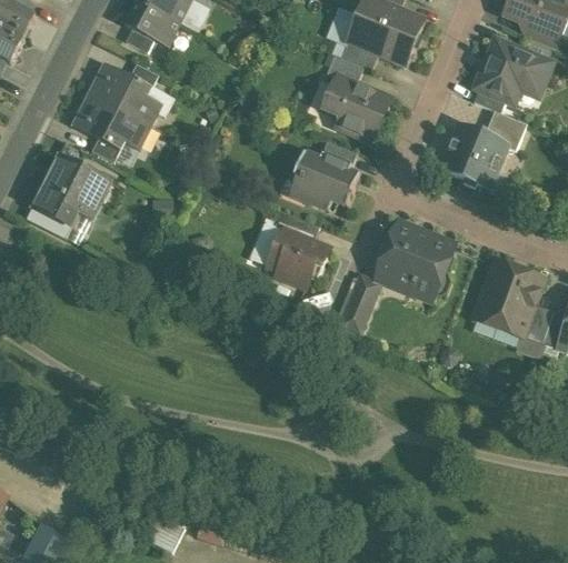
[(0,0),(0,27),(22,38),(35,13),(22,8),(7,0),(0,0)]
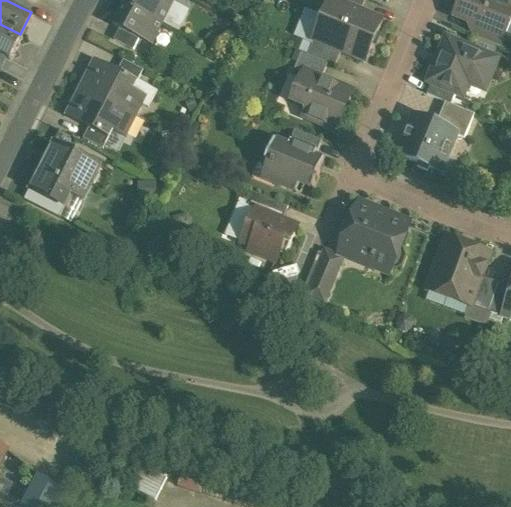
[(162,20),(123,0),(112,23),(117,26),(137,36),(151,43),(162,20)]
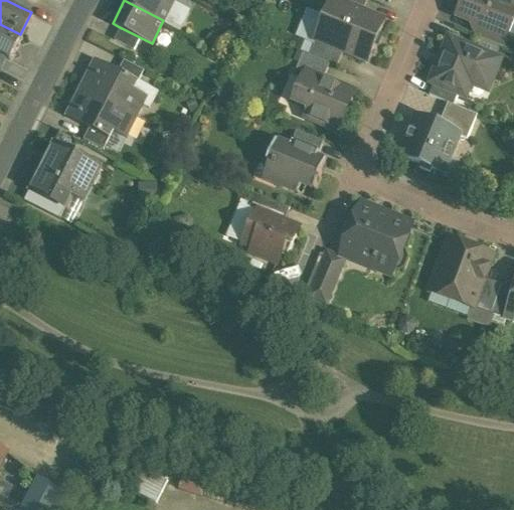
[(124,0),(163,20),(174,0),(124,0)]
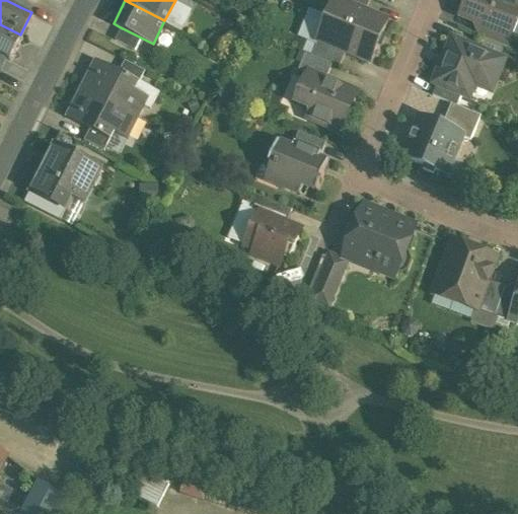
[(339,0),(333,15),(326,13),(316,37),(345,49),(369,59),(386,17),(364,8),(345,0),(339,0)]
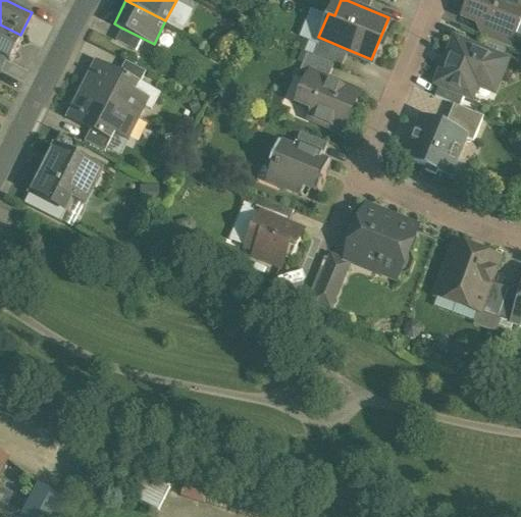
[(347,0),(366,8),(370,0),(347,0)]
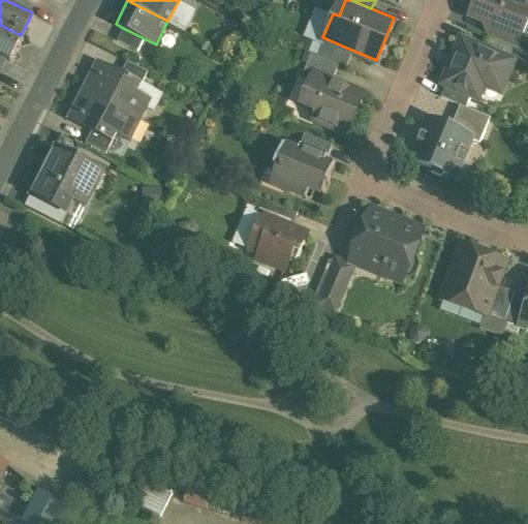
[(527,13),(527,9),(504,0),(474,0),(469,12),(493,22),(493,20),(517,29),(521,20),(527,18),(527,13)]
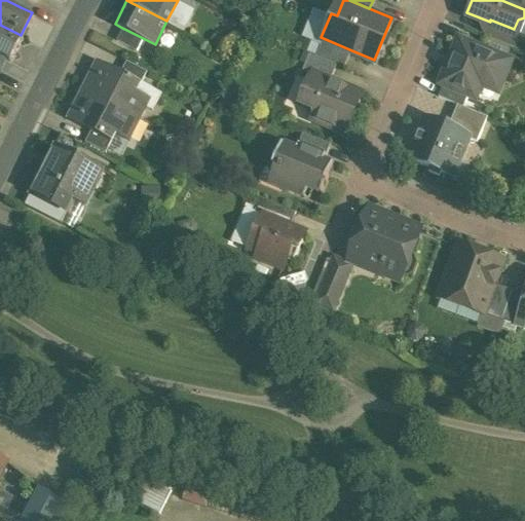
[(501,0),(524,9),(524,0),(501,0)]
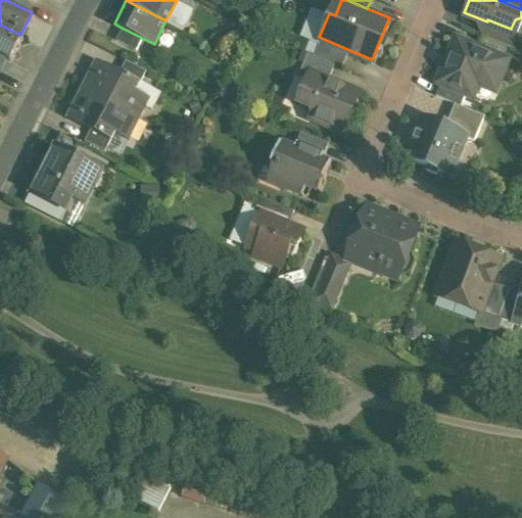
[(511,29),(487,19),(487,21),(482,33),(510,45),(516,31),(511,29)]
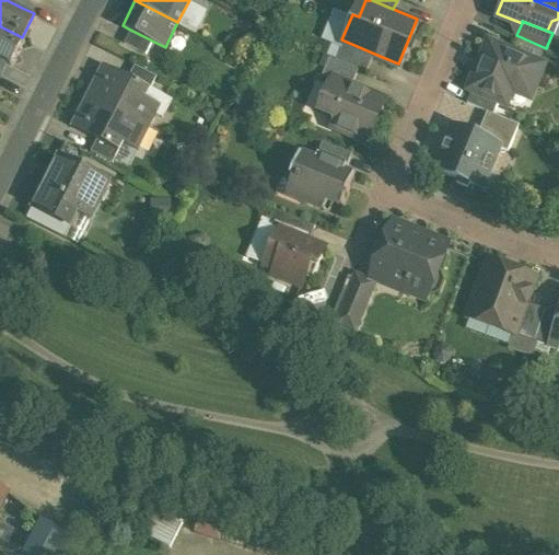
[(22,37),(0,26),(0,57),(6,59),(10,61),(22,37)]
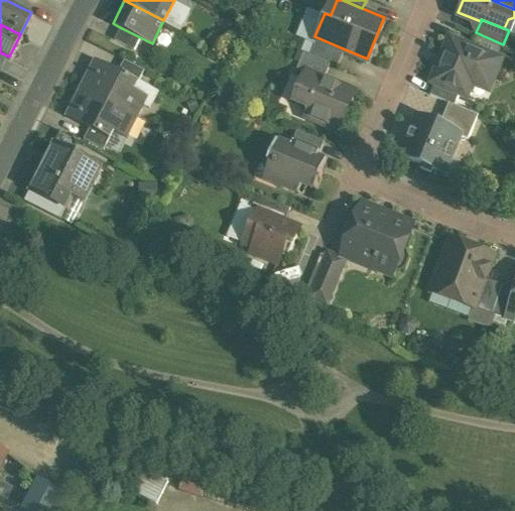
[(138,36),(118,26),(113,36),(133,46),(138,36)]
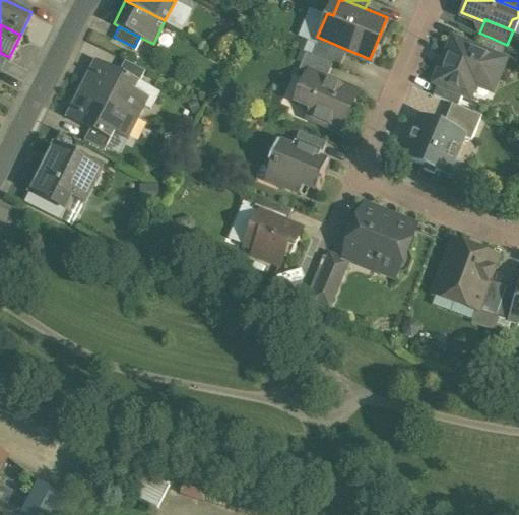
[(505,56),(452,36),(434,80),(438,81),(462,91),(469,94),(478,74),(496,80),(505,56)]
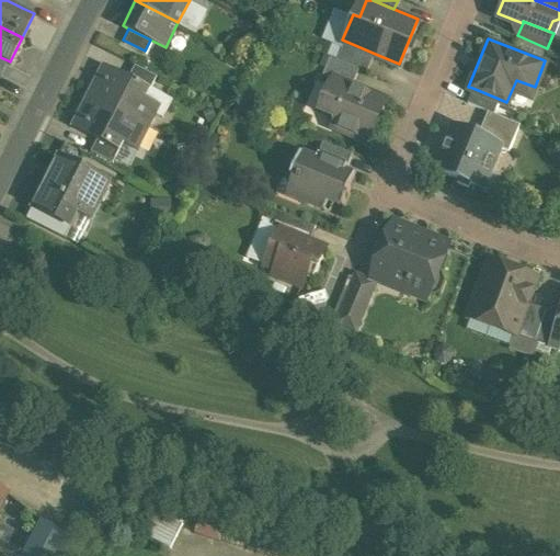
[(373,53),(342,40),(335,56),(357,66),(366,68),(373,53)]
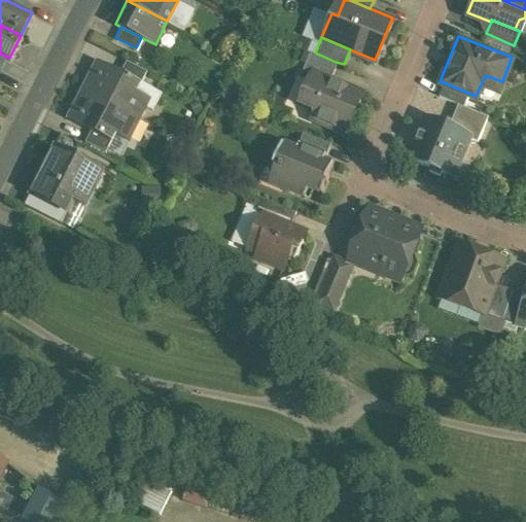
[(315,53),(310,50),(303,68),(311,71),(312,69),(329,76),(336,62),(315,53)]
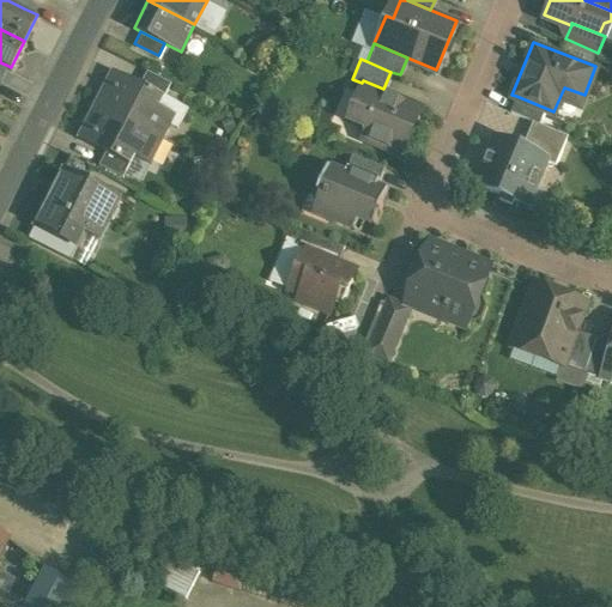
[(140,82),(113,67),(96,101),(163,135),(175,111),(158,103),(164,93),(140,82)]
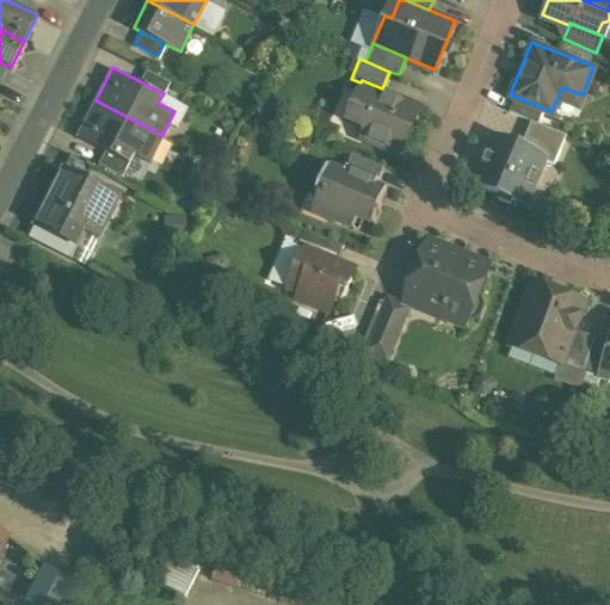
[(170,80),(146,68),(140,81),(164,93),(170,80)]
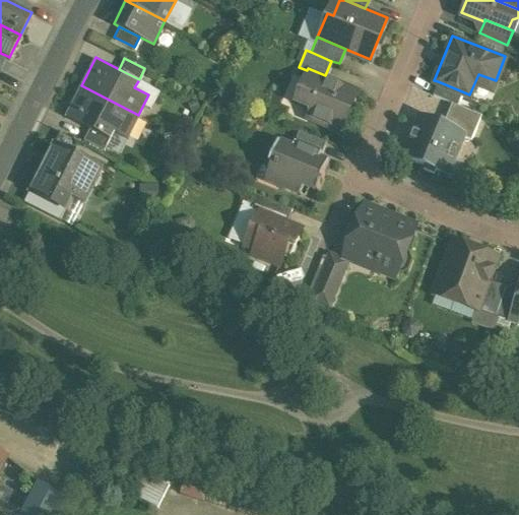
[(325,75),(308,68),(307,70),(295,100),(310,106),(306,115),(340,129),(358,89),(325,75)]
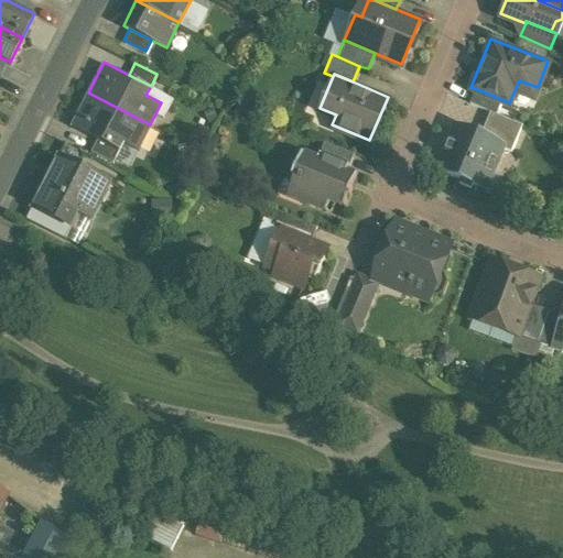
[(501,99),(475,88),(469,100),(490,109),(497,111),(501,99)]
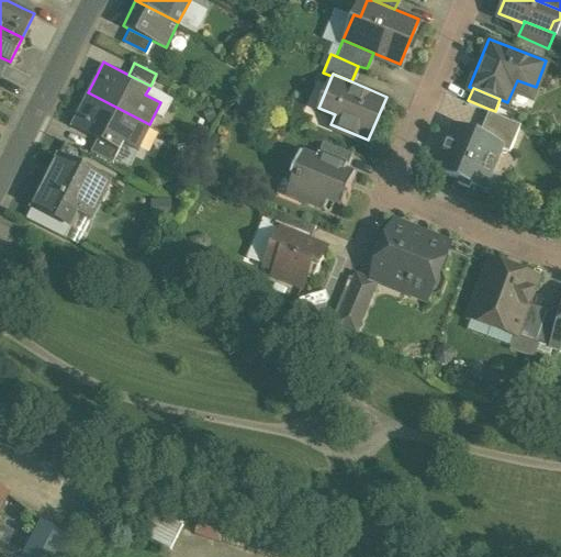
[(149,124),(88,92),(71,124),(97,137),(118,148),(123,140),(137,146),(149,124)]
